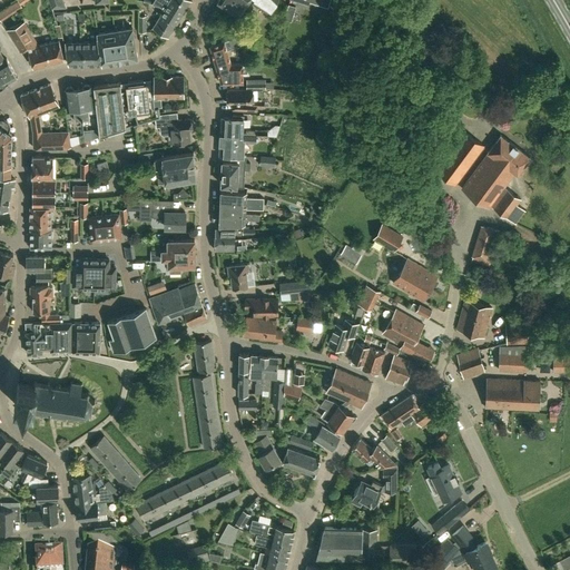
[(17,0),(0,11),(0,18),(1,21),(22,7),(17,0)]
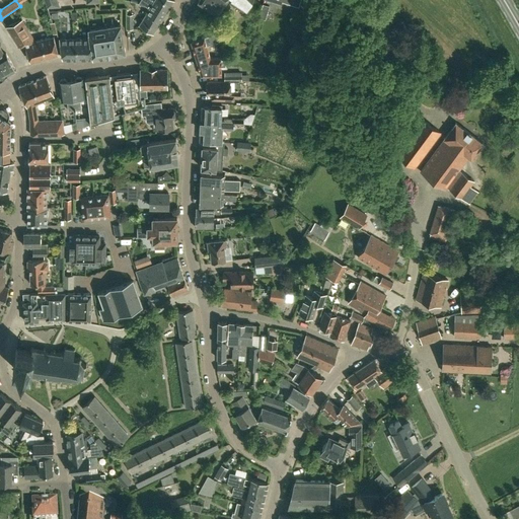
[(141,0),(139,4),(145,5),(150,8),(164,16),(174,0),(173,0),(141,0)]
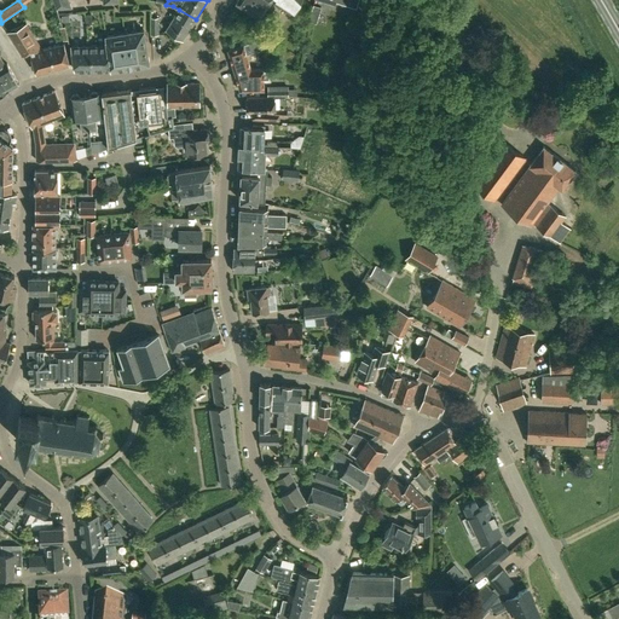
[(236,0),(260,16),(270,0),(275,0),(276,0),(273,3),(291,15),(296,7),(300,9),(301,6),(299,5),(301,0),(236,0)]
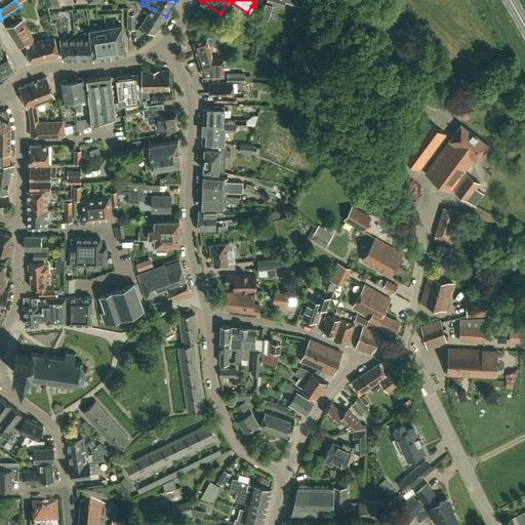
[(314,12),(324,13),(325,0),(321,0),(320,7),(315,6),(314,12)]
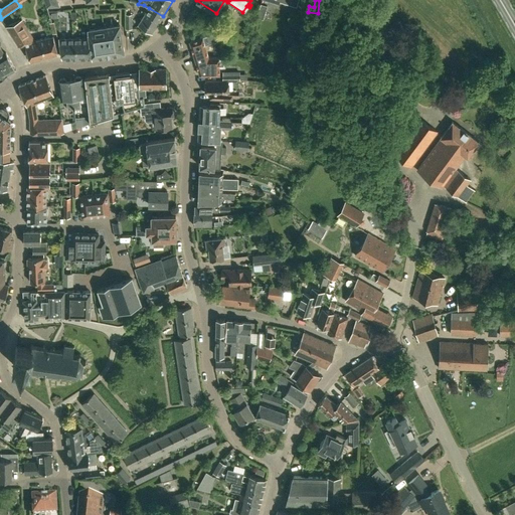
[(268,7),(261,5),(256,18),(264,21),(268,7)]
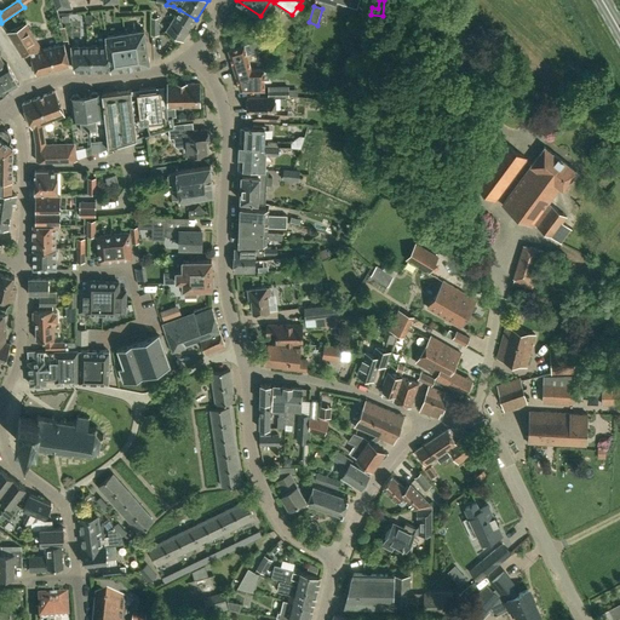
[(196,19),(179,10),(166,30),(184,40),(196,19)]
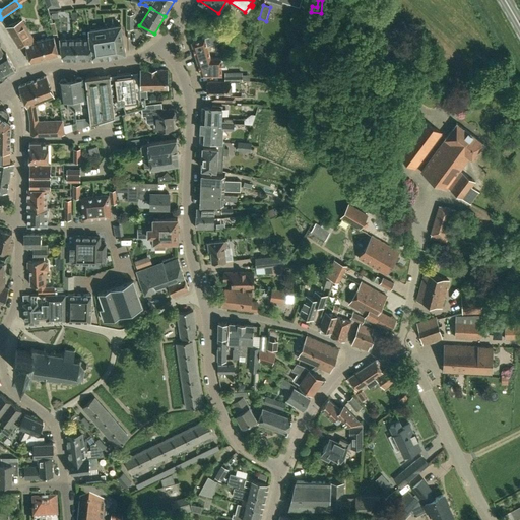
[(321,13),(311,12),(310,17),(309,30),(311,31),(318,31),(321,13)]
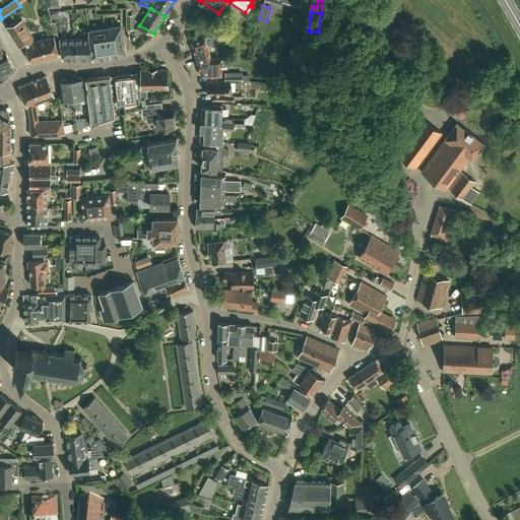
[(35,42),(25,25),(22,20),(7,26),(19,47),(25,46),(30,62),(59,54),(54,37),(35,42)]
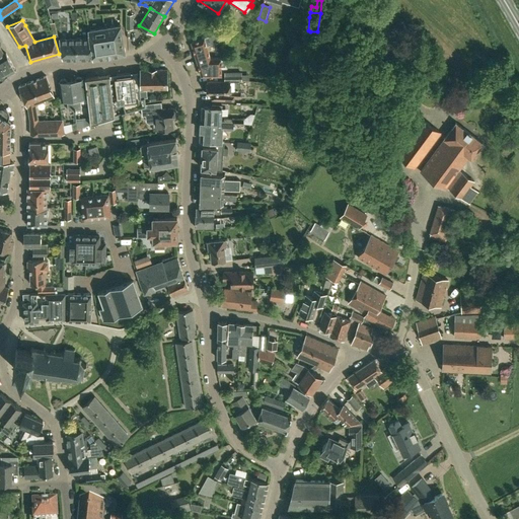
[(89,38),(93,59),(125,54),(121,25),(88,30),(90,38),(89,38)]
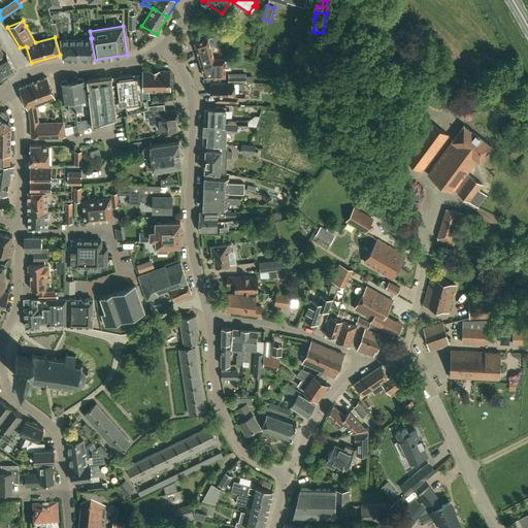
[(323,32),(316,32),(315,43),(322,44),(323,32)]
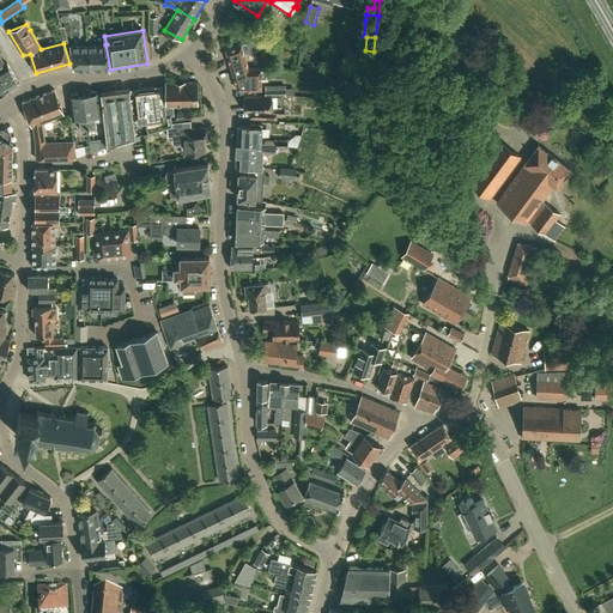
[(259,38),(242,46),(225,50),(232,73),(237,90),(262,90),(262,80),(268,80),(268,68),(261,68),(249,68),(244,53),(261,47),(259,38)]
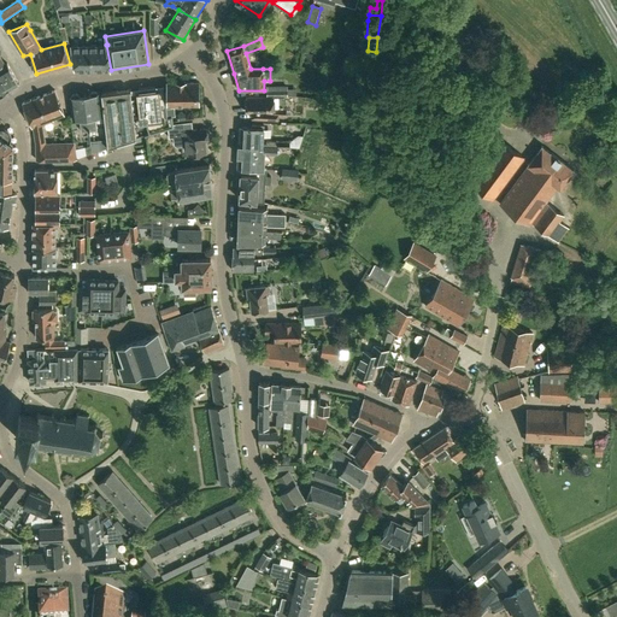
[(111,70),(106,45),(89,46),(93,70),(111,70)]
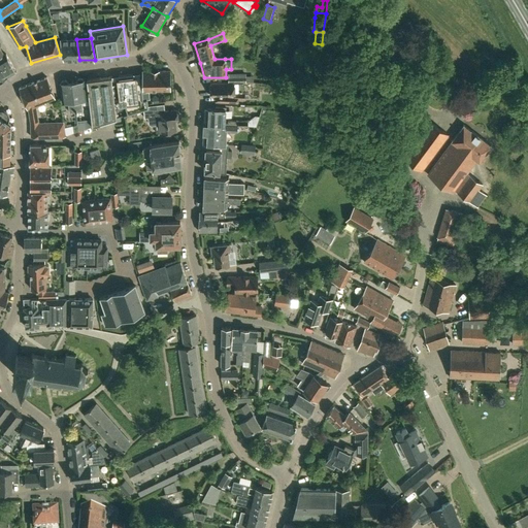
[(79,60),(76,39),(61,39),(64,60),(79,60)]
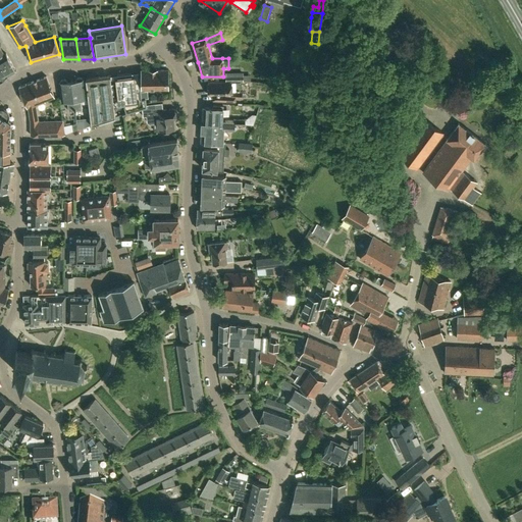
[(15,70),(6,54),(4,55),(0,48),(0,63),(7,76),(7,75),(15,70)]
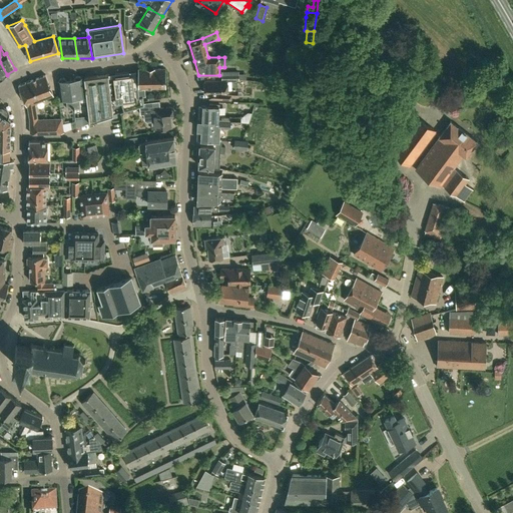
[(165,69),(138,69),(139,88),(165,88),(165,69)]
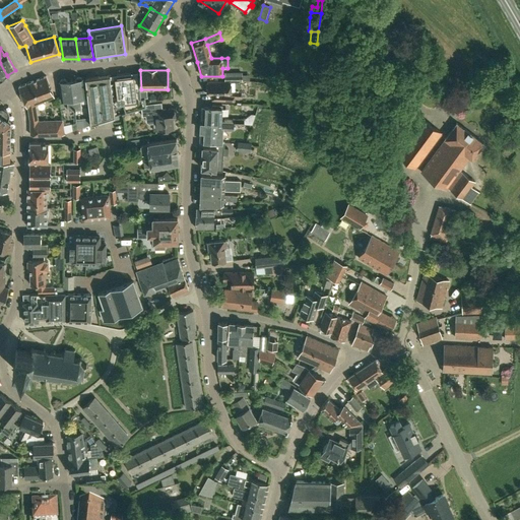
[(137,72),(108,76),(115,117),(140,109),(145,107),(145,105),(144,99),(140,100),(137,72)]
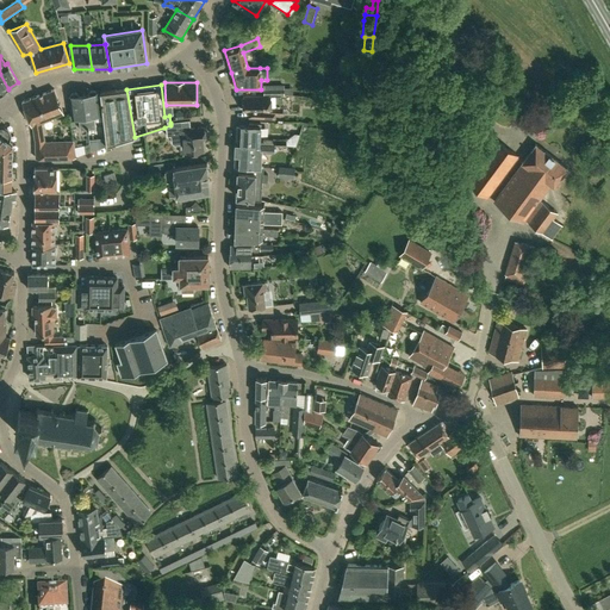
[(106,147),(135,137),(126,89),(100,93),(106,147)]
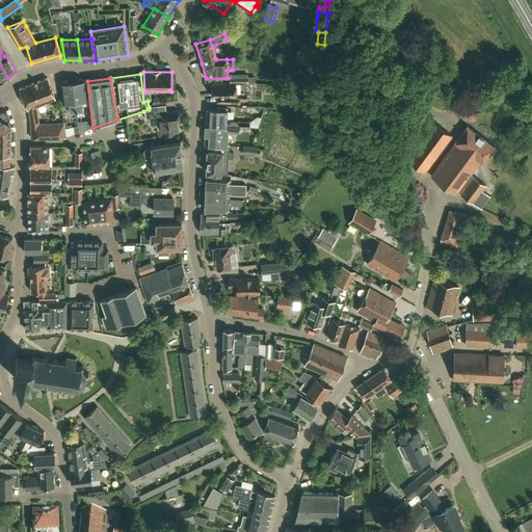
[(55,100),(55,98),(48,79),(20,89),(27,110),(28,109),(30,124),(31,138),(65,137),(65,133),(67,133),(67,128),(65,128),(64,126),(38,127),(38,124),(36,105),(45,102),(46,105),(46,104),(46,103),(55,100)]
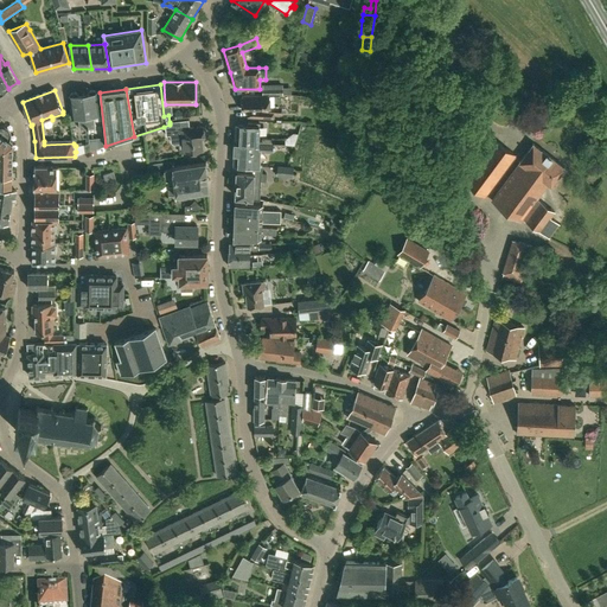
[(353,90),(352,102),(364,103),(365,90),(353,90)]
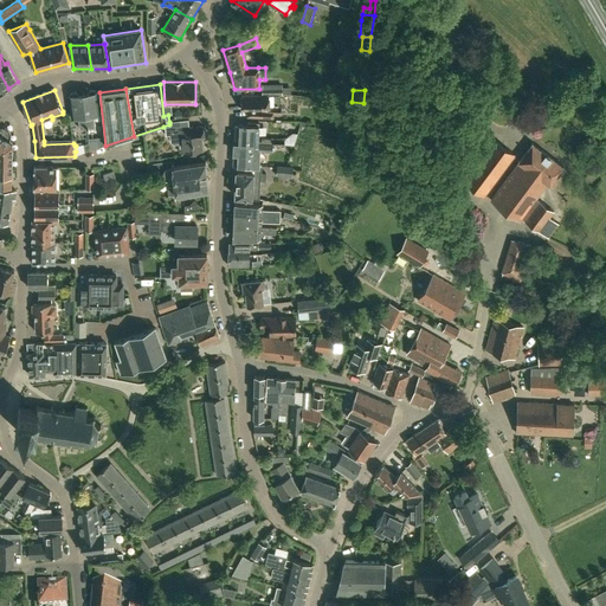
[(86,128),(88,128),(95,128),(94,115),(100,114),(97,92),(83,95),(86,128)]
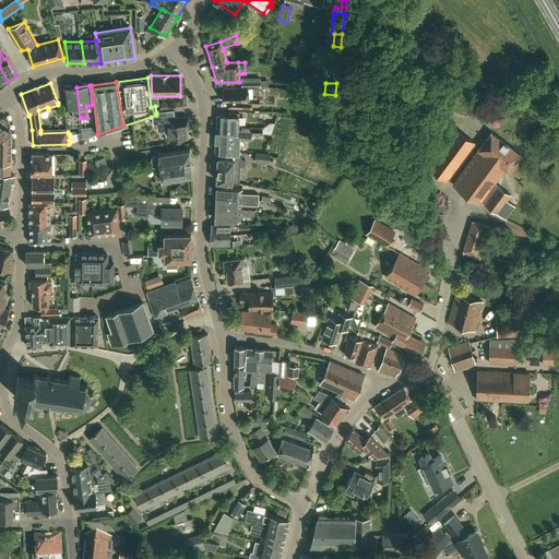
[(63,88),(66,108),(72,107),(73,119),(80,118),(76,87),(63,88)]
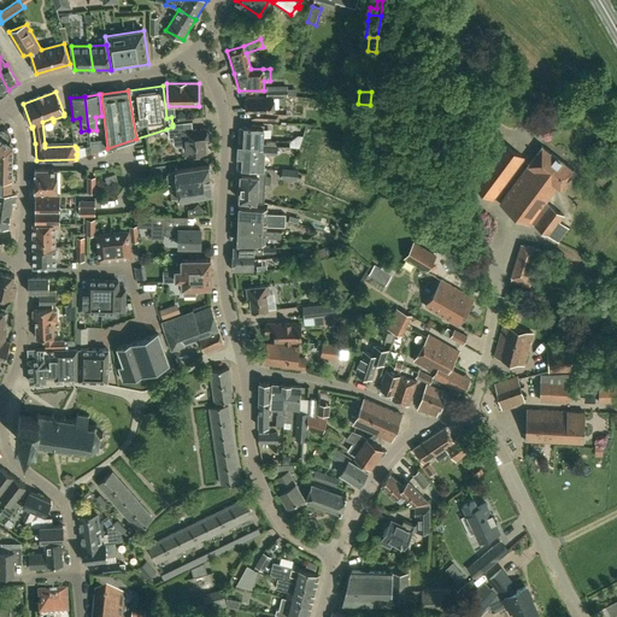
[(285,97),(274,97),(268,97),(246,97),(246,111),(247,112),(256,111),(256,115),(253,115),(252,118),(277,121),(278,116),(286,117),(286,107),(285,107),(285,97)]
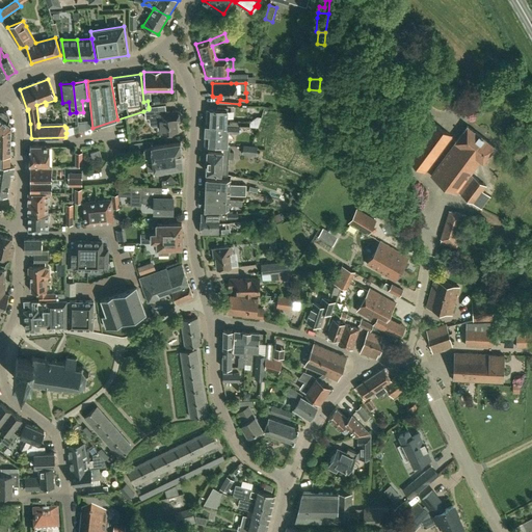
[(153,127),(156,126),(157,134),(177,133),(176,123),(179,123),(178,112),(165,113),(164,105),(149,107),(149,109),(143,111),(144,120),(150,118),(150,125),(153,127)]
